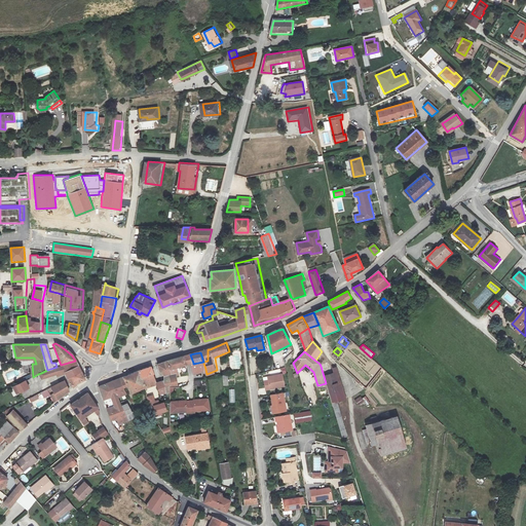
[(174,387),(180,387),(179,378),(182,377),(180,373),(179,368),(180,367),(188,365),(186,357),(171,361),(168,361),(172,367),(174,376),(174,387)]
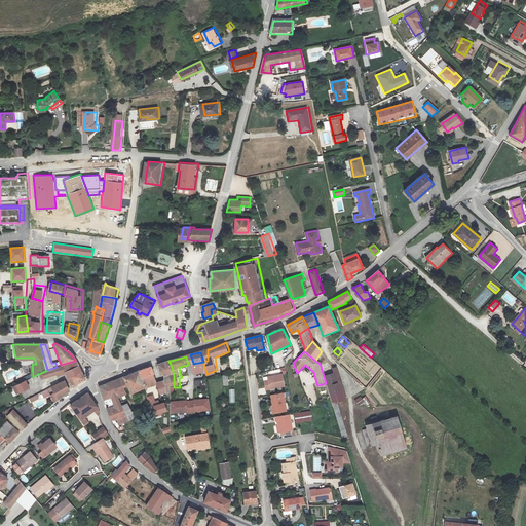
[(64,372),(67,379),(68,378),(80,371),(77,364),(75,361),(61,365),(64,372)]
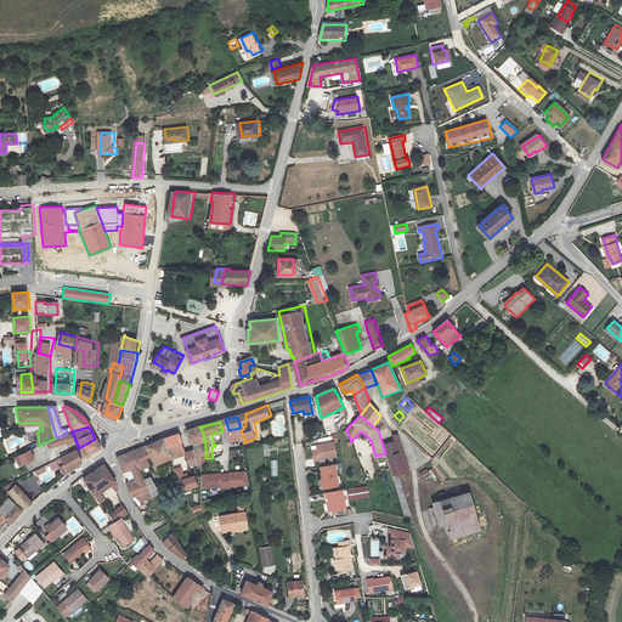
[(191,439),(193,437),(203,434),(199,427),(188,430),(191,439)]
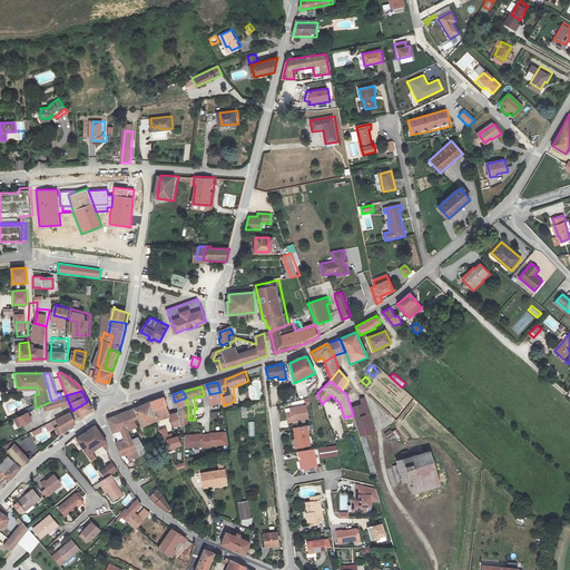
[(220,393),(220,392),(209,394),(212,402),(212,404),(224,402),(223,400),(220,393)]
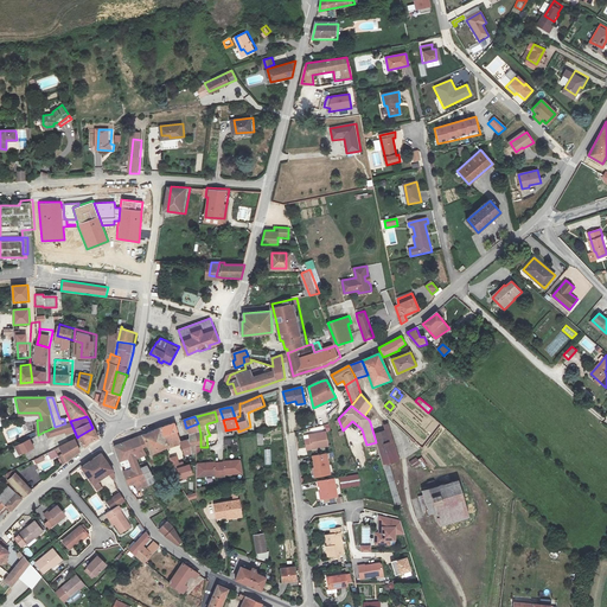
[(65,423),(62,425),(64,430),(65,433),(74,429),(70,421),(65,423)]
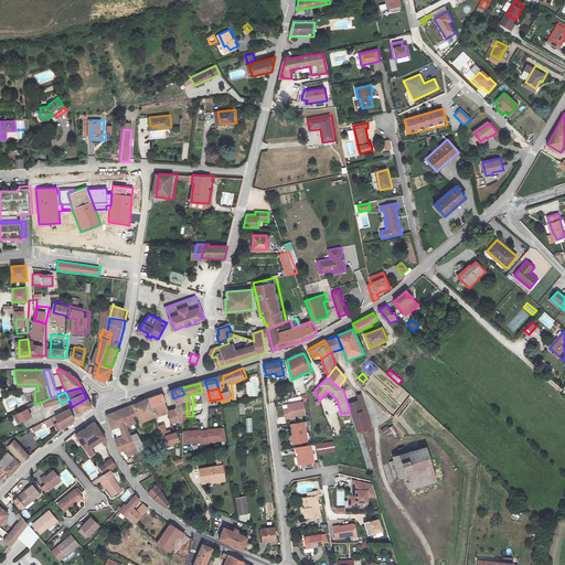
[(173,416),(171,409),(163,393),(151,397),(158,415),(158,416),(160,422),(173,416)]
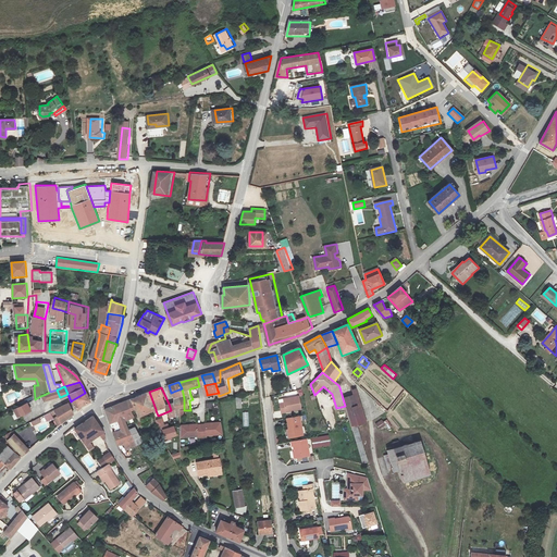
[(184,415),(184,410),(184,398),(182,388),(173,392),(177,401),(176,401),(180,416),(184,415)]
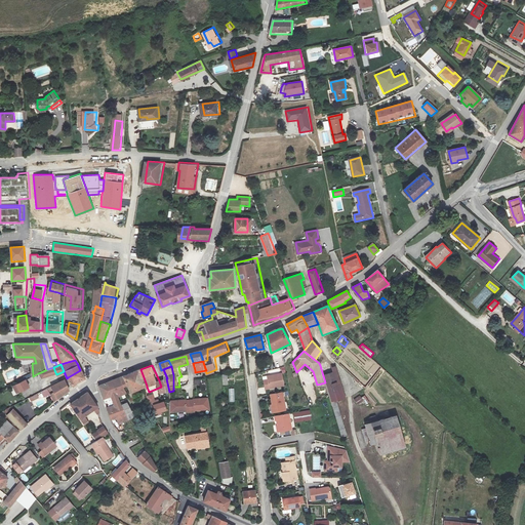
[(333,373),(324,375),(332,402),(346,398),(336,366),(331,367),(333,373)]
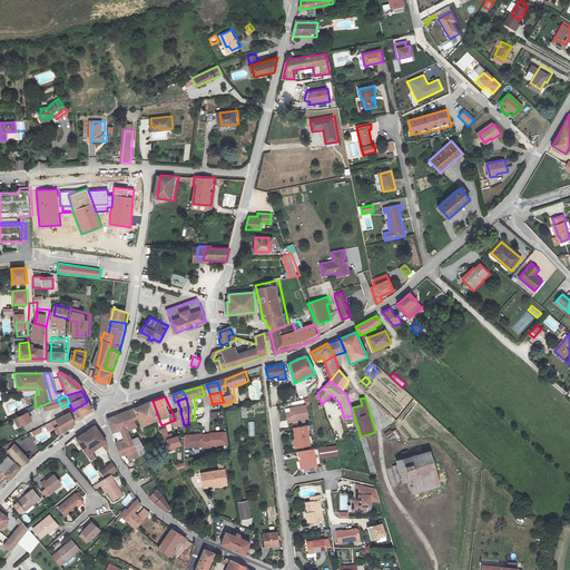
[(58,399),(51,401),(45,404),(41,405),(45,411),(60,404),(58,399)]
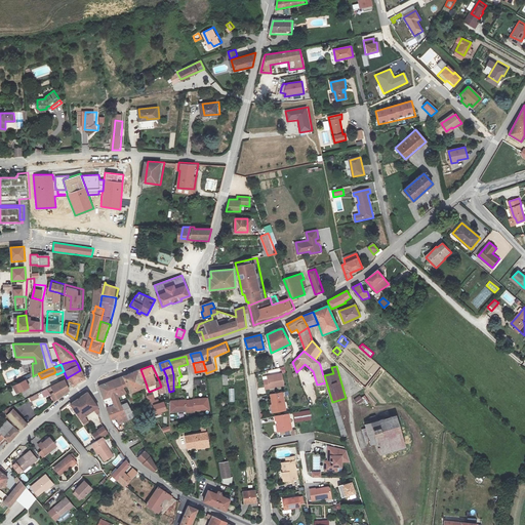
[(134,392),(147,386),(140,369),(126,375),(131,385),(134,392)]
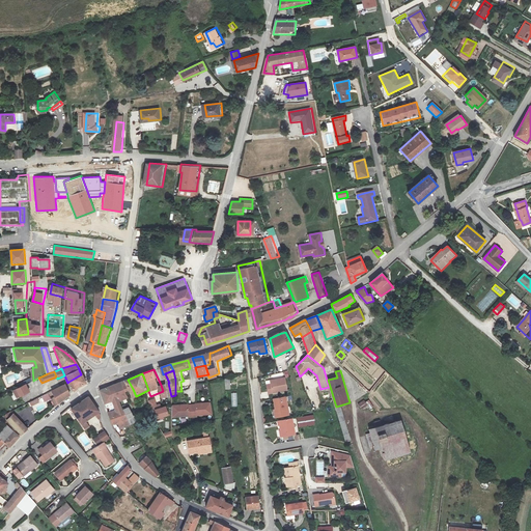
[(84,384),(81,374),(68,382),(67,383),(71,389),(84,384)]
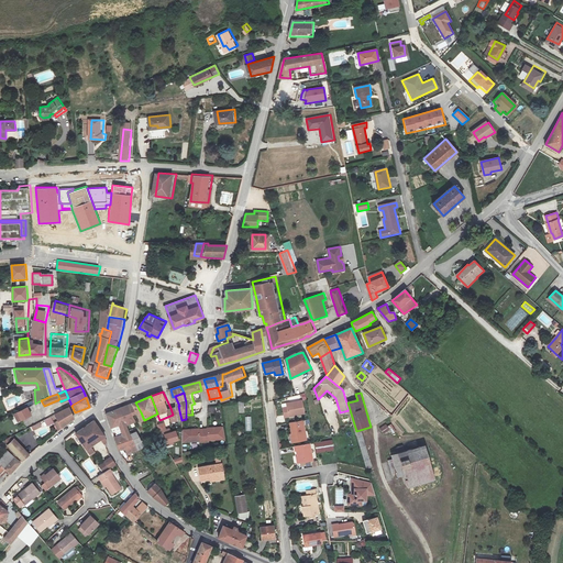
[(35,404),(24,409),(29,415),(44,406),(41,400),(35,404)]
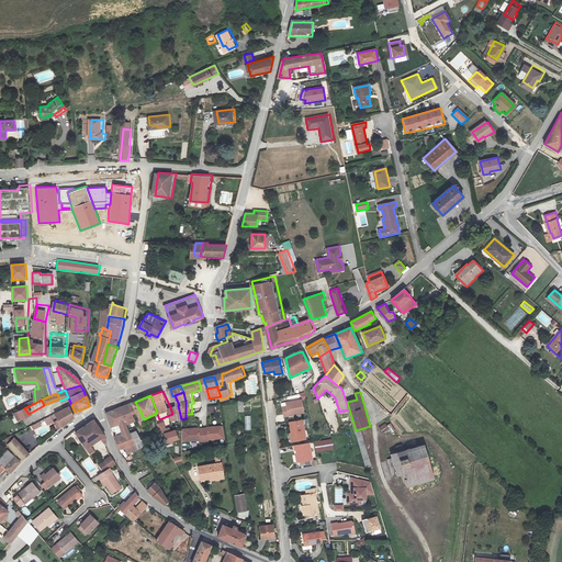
[(281,403),(284,416),(304,413),(301,400),(281,403)]
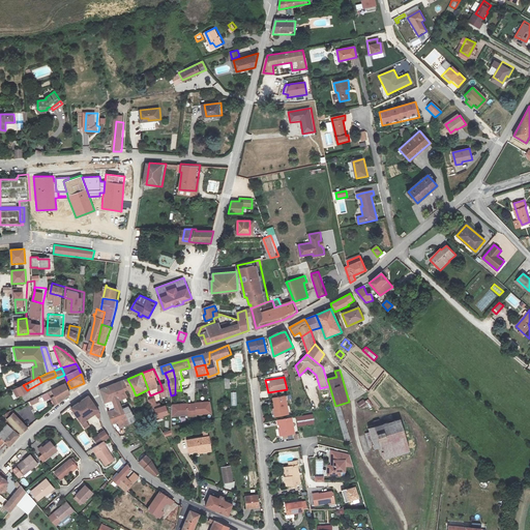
[(119,391),(122,399),(124,399),(126,404),(133,401),(127,390),(129,389),(124,380),(121,382),(111,385),(115,392),(119,391)]
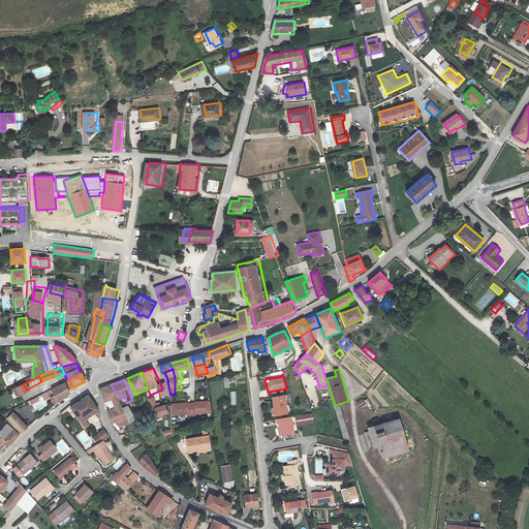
[(164,395),(170,395),(167,381),(160,383),(162,390),(164,395)]
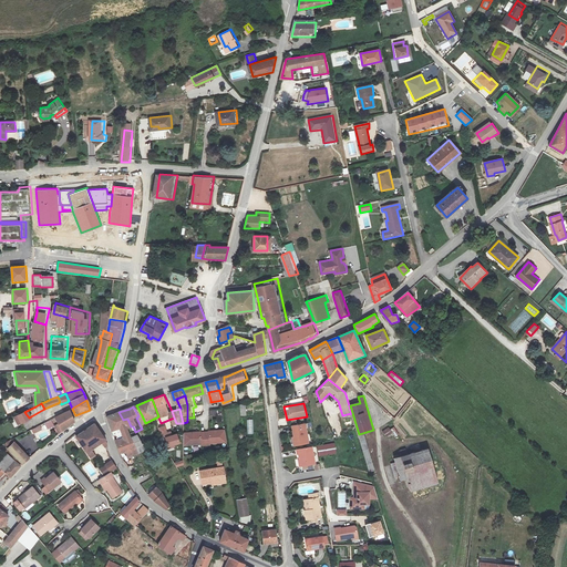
[(30,420),(29,418),(24,412),(17,415),(22,423),(30,420)]
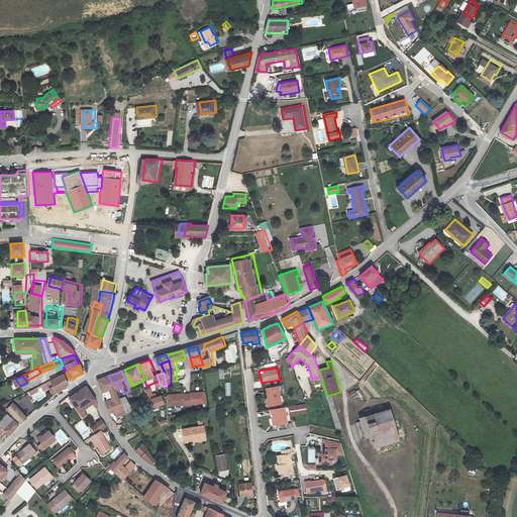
[(47,390),(54,397),(68,385),(61,376),(46,384),(49,389),(47,390)]
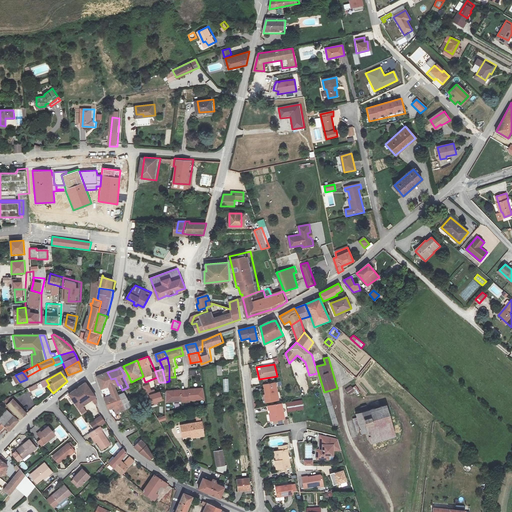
[(113,390),(115,395),(119,405),(125,403),(120,391),(120,390),(118,385),(115,378),(111,379),(107,372),(98,376),(105,392),(113,390)]
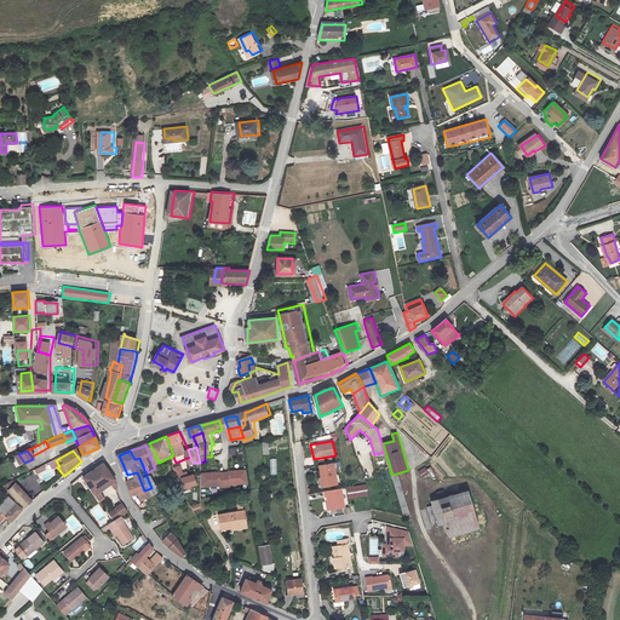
[(114,482),(103,464),(84,478),(99,500),(104,497),(101,492),(110,484),(114,489),(116,487),(114,482)]
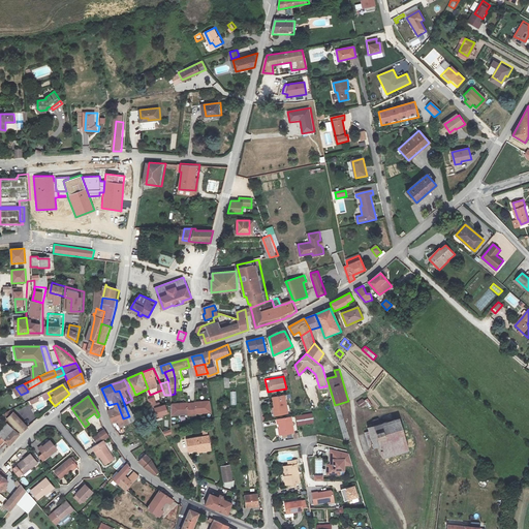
[(273,398),(275,409),(273,409),(275,416),(288,413),(284,396),(273,398)]
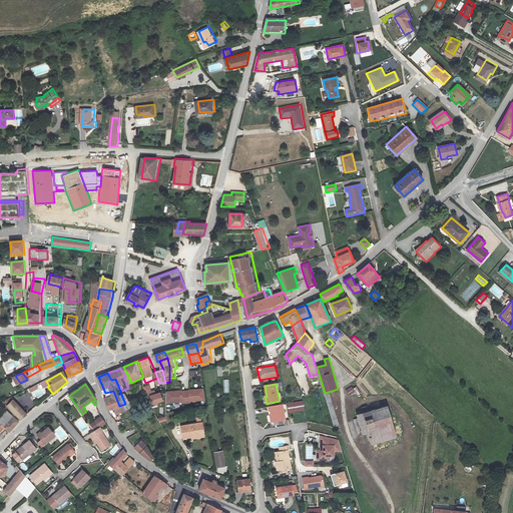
[(163,402),(160,392),(155,394),(154,390),(151,391),(149,385),(143,387),(149,406),(163,402)]
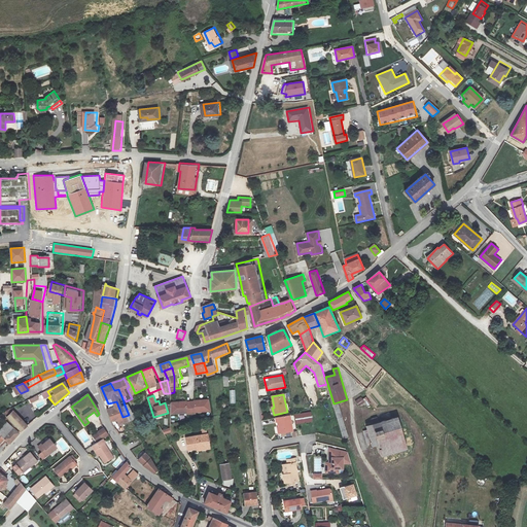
[(356,399),(359,406),(364,402),(361,397),(356,399)]
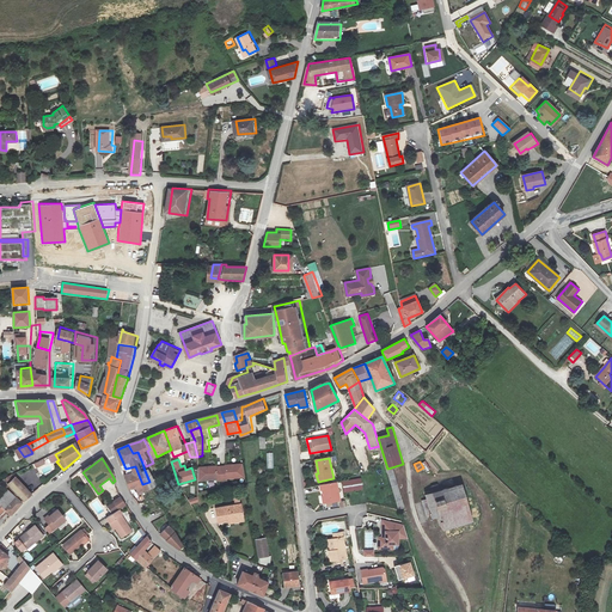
[(228,465),(225,465),(225,479),(231,478),(230,477),(248,476),(246,464),(228,465)]
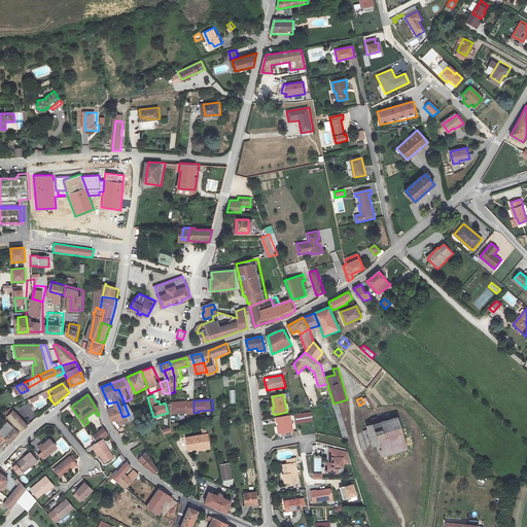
[(189,400),(174,401),(174,413),(189,412),(189,413),(194,413),(194,400),(189,401),(189,400)]
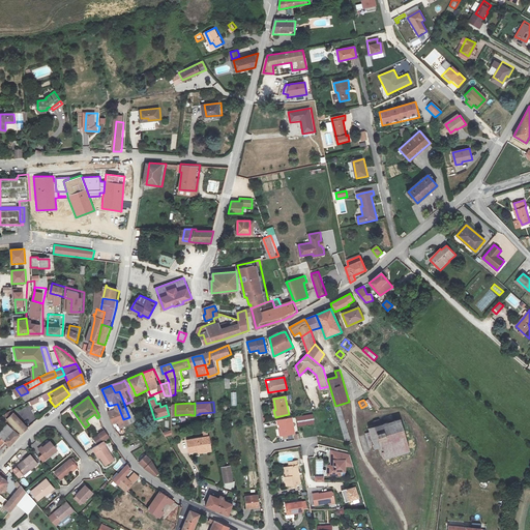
[(133,423),(129,417),(123,419),(119,409),(111,412),(115,422),(120,421),(123,428),(133,423)]
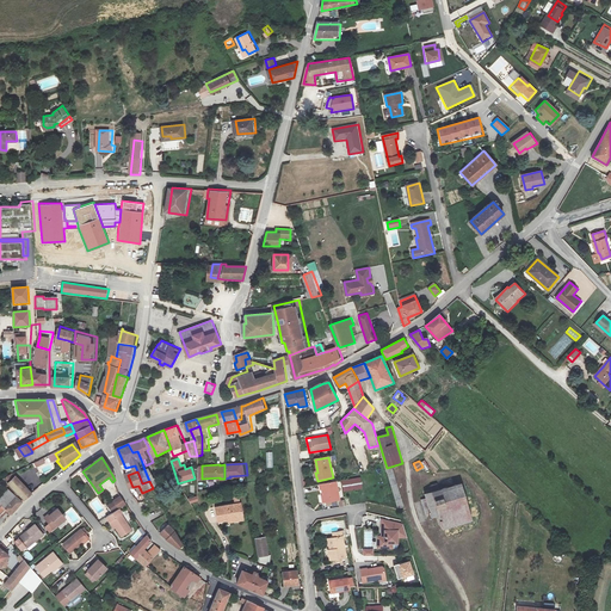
[(23,500),(30,494),(13,475),(4,480),(23,500)]
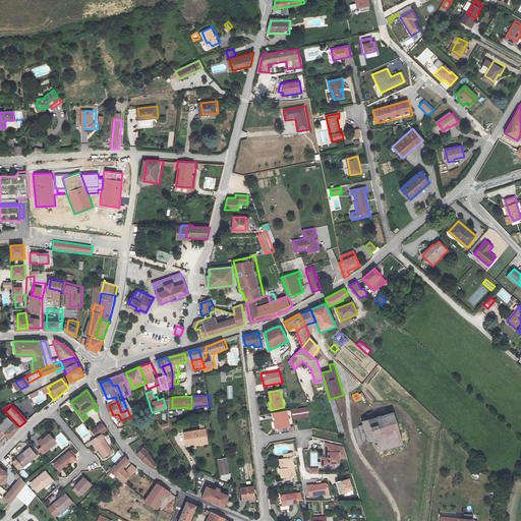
[(292,410),(293,419),(308,417),(307,407),(292,410)]
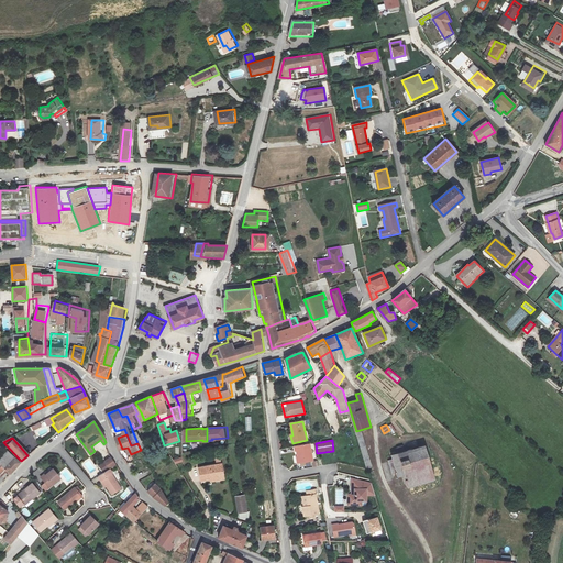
[(312,461),(310,444),(295,446),(296,451),(297,451),(299,463),(312,461)]
